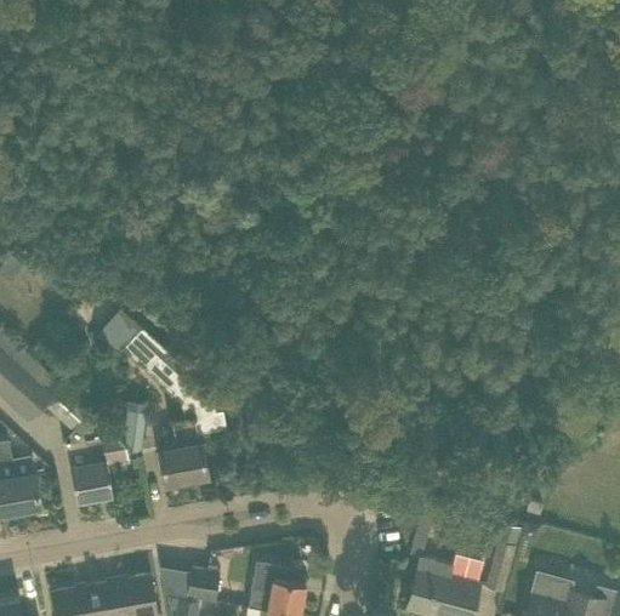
[(51,376),(0,328),(0,394),(28,421),(44,404),(74,431),(67,440),(77,501),(113,494),(108,465),(129,461),(126,446),(140,457),(140,456),(124,440),(123,443),(63,388),(66,387),(52,375),(51,376)]
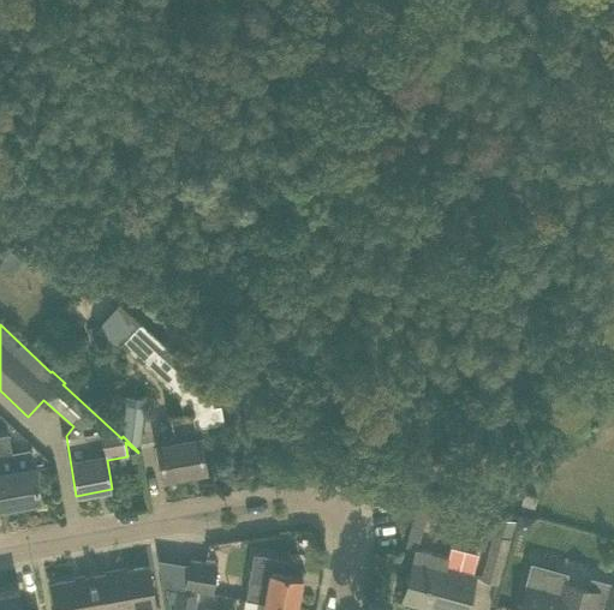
[(139,324),(123,344),(164,378),(180,395),(183,416),(172,417),(176,443),(158,446),(164,479),(207,472),(201,440),(196,440),(195,431),(225,428),(221,408),(213,410),(210,388),(139,324)]
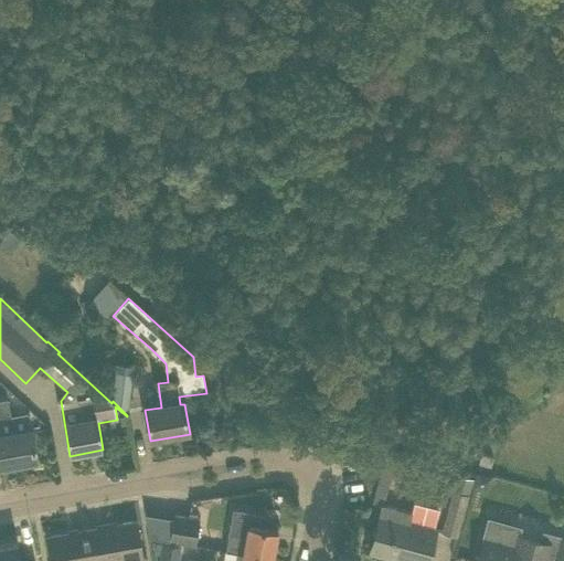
[(127,415),(134,369),(116,367),(113,401),(127,415)]
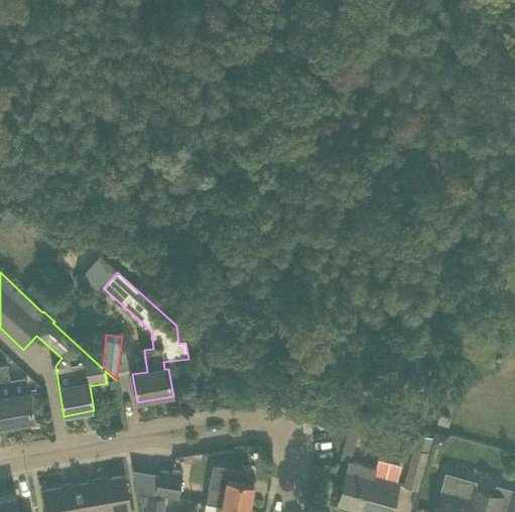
[(27,392),(25,379),(0,383),(0,381),(0,426),(34,421),(29,392),(27,392)]
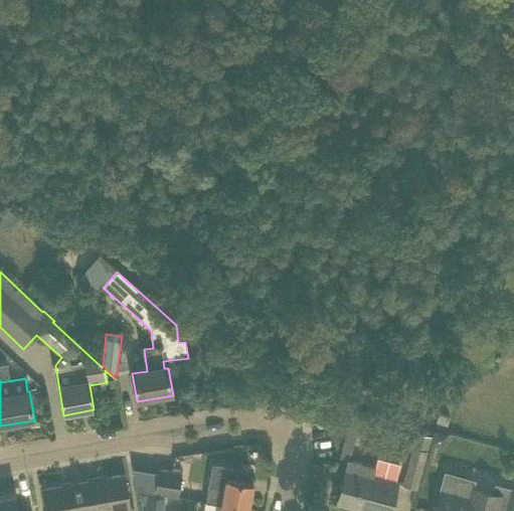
[(376,470),(350,463),(363,415),(354,413),(339,469),(348,471),(338,504),(363,510),(390,510),(397,486),(395,485),(400,467),(378,461),(376,470)]
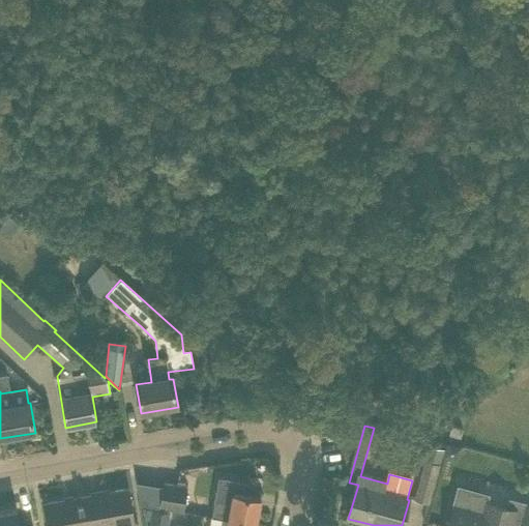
[(452,428),(450,432),(449,437),(461,440),(464,431),(452,428)]
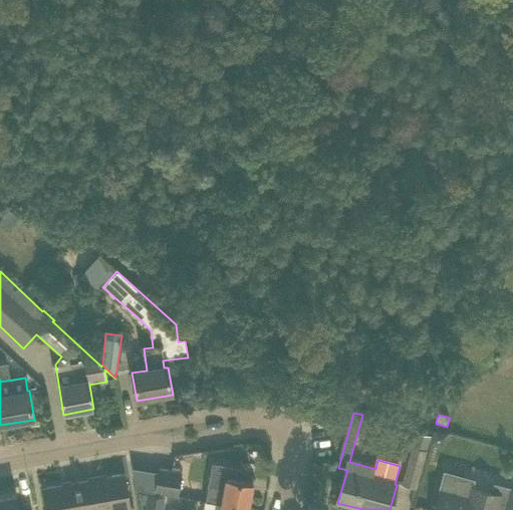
[(416,490),(431,439),(418,435),(403,487),(416,490)]
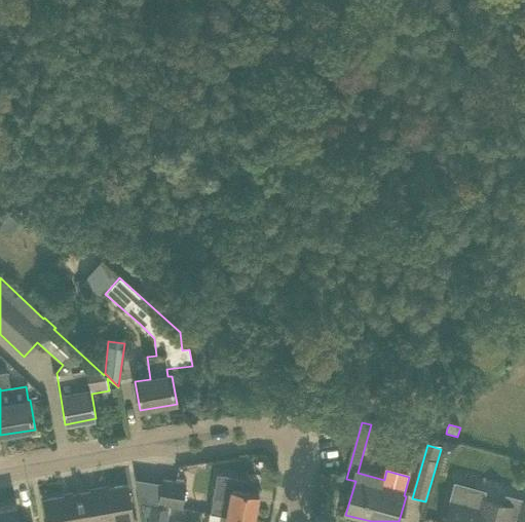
[(227,518),(244,521),(254,521),(259,495),(246,493),(249,481),(218,475),(214,498),(230,501),(227,518)]
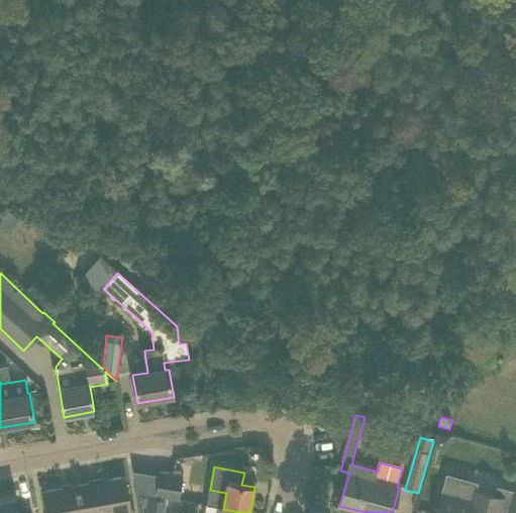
[(180,502),(180,497),(184,478),(160,474),(156,498),(180,502)]
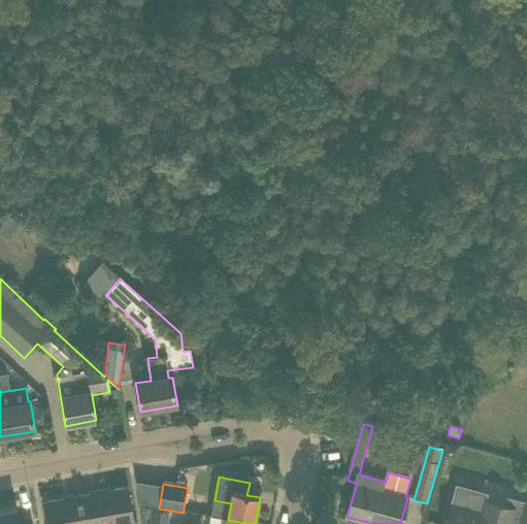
[(135,523),(129,489),(100,494),(105,523),(137,523),(135,523)]
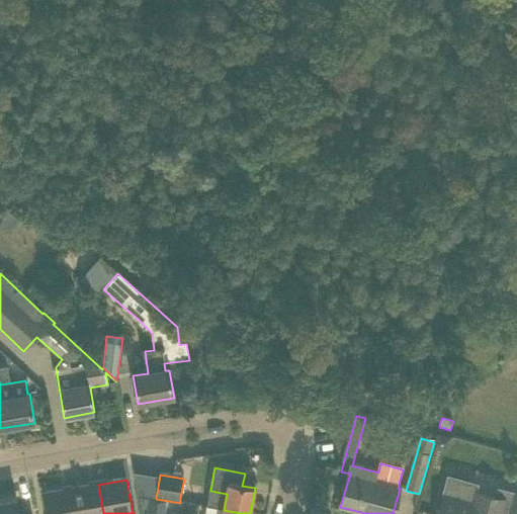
[(103,513),(98,485),(71,490),(75,513),(103,513)]
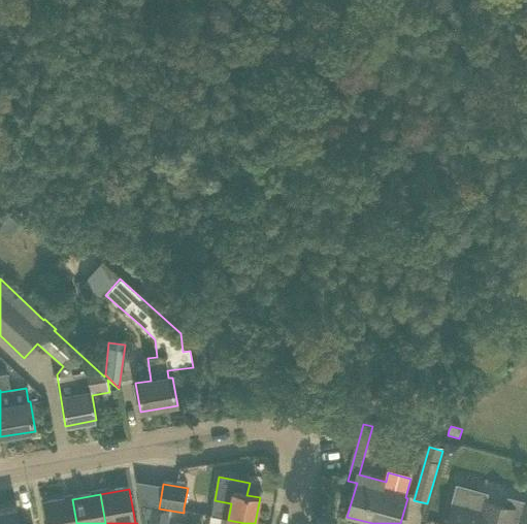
[(504,509),(485,502),(483,513),(453,504),(447,523),(512,523),(518,501),(507,498),(504,509)]
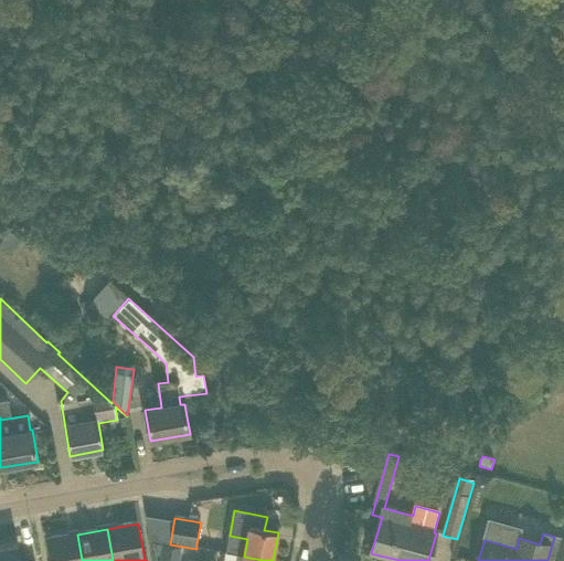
[(82,560),(77,535),(46,540),(50,560),(82,560)]
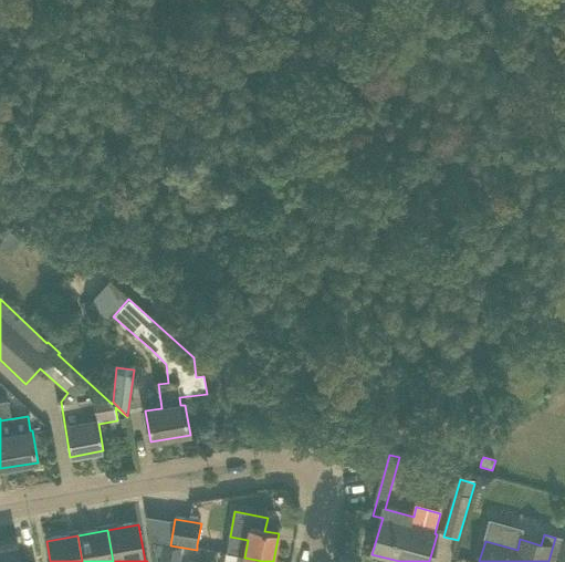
[(180,561),(182,549),(159,544),(155,561),(180,561)]
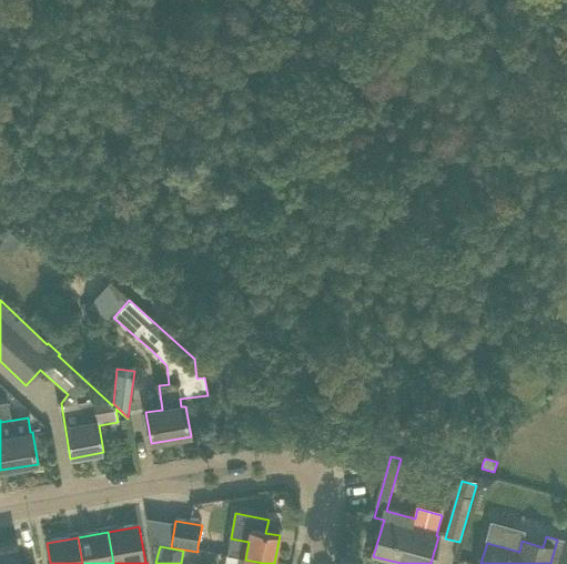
[(20,563),(18,547),(7,550),(8,563),(20,563)]
